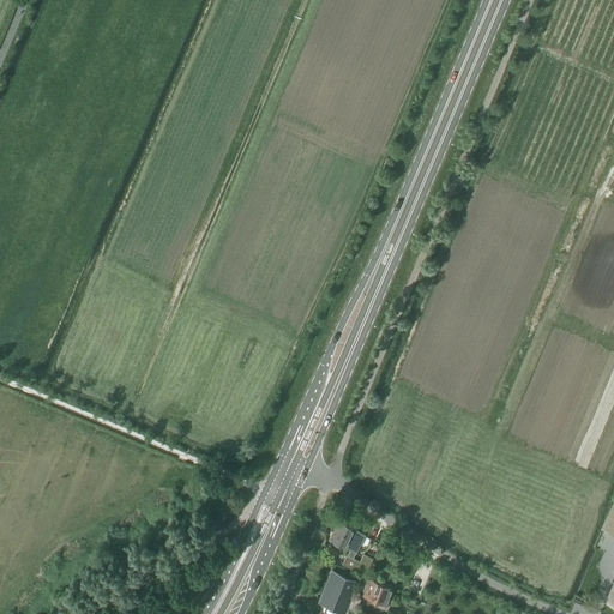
[(613,505),(607,522),(603,530),(613,535),(613,505)]
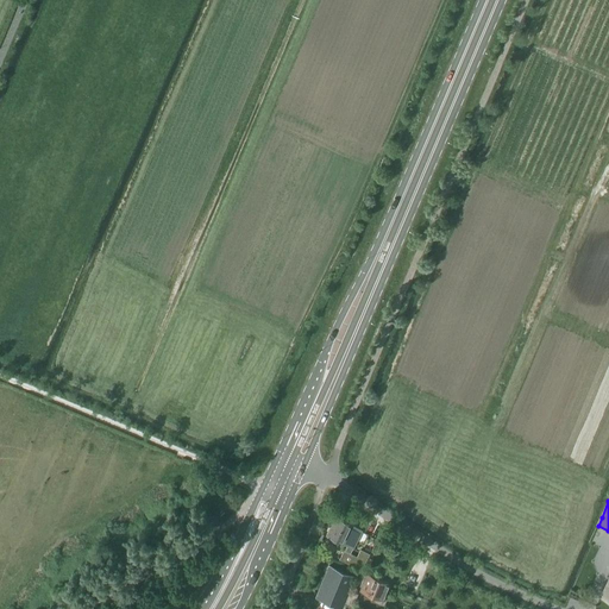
[(355,548),(363,532),(336,519),(328,537),(355,548)]
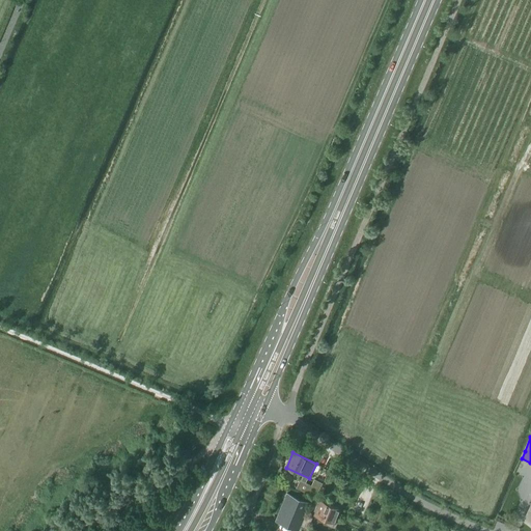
[(297,485),(316,494),(323,481),(314,478),(311,483),(300,478),(297,485)]
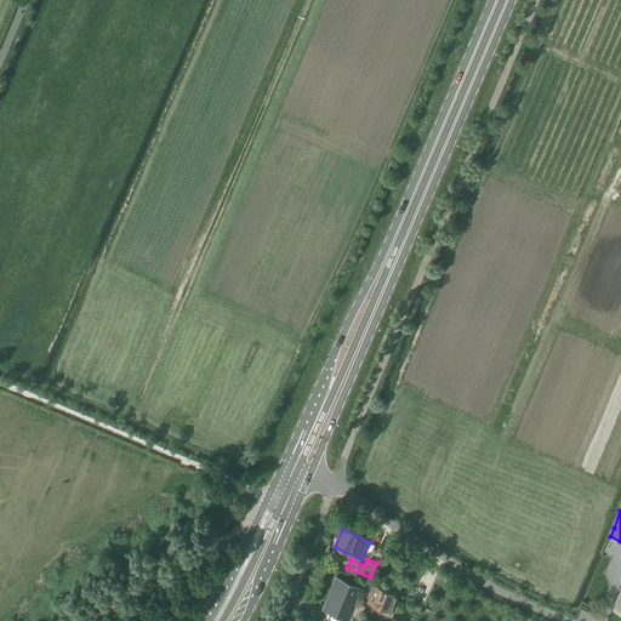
[(335,577),(323,609),(351,620),(363,590),(335,577)]
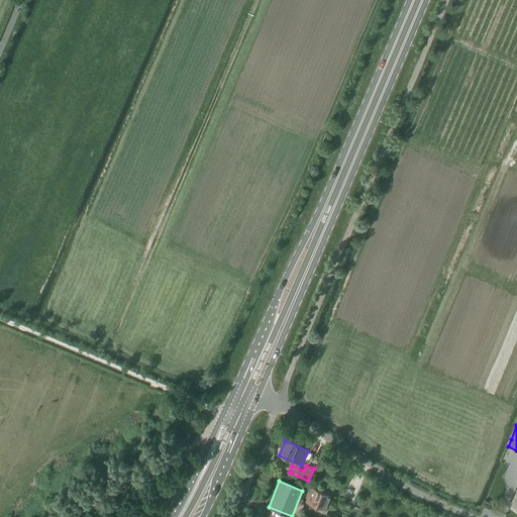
[(306,502),(316,506),(315,509),(324,513),(331,496),(312,487),(306,502)]
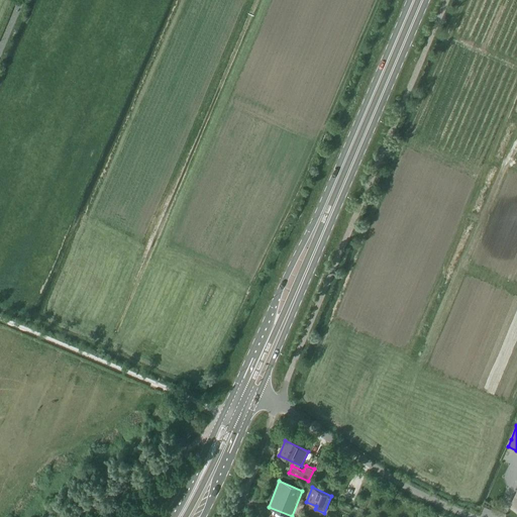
All buildings are outlined.
